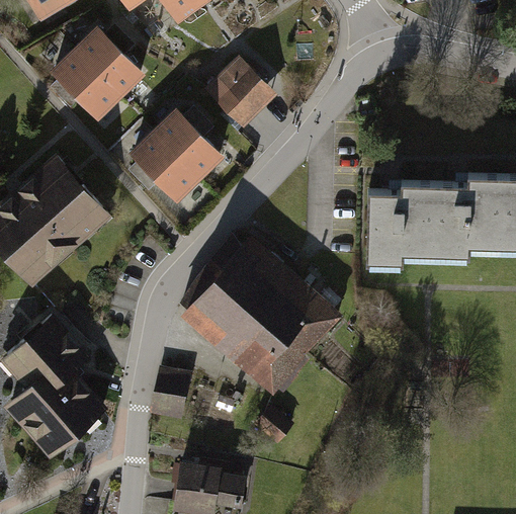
[(25,0),(38,22),(77,0),(25,0)]
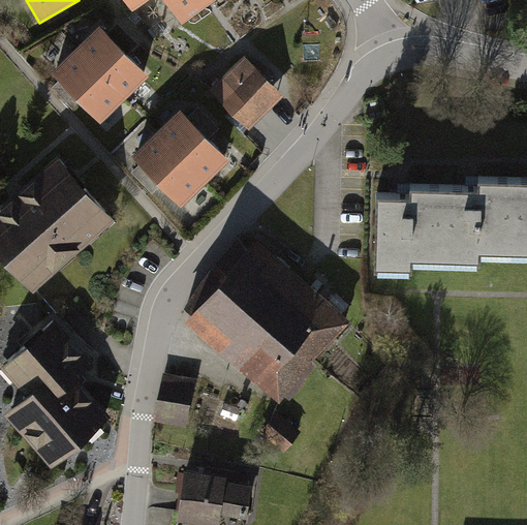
[(162,0),(181,25),(206,7),(200,0),(122,0),(130,11),(146,0),(162,0)]
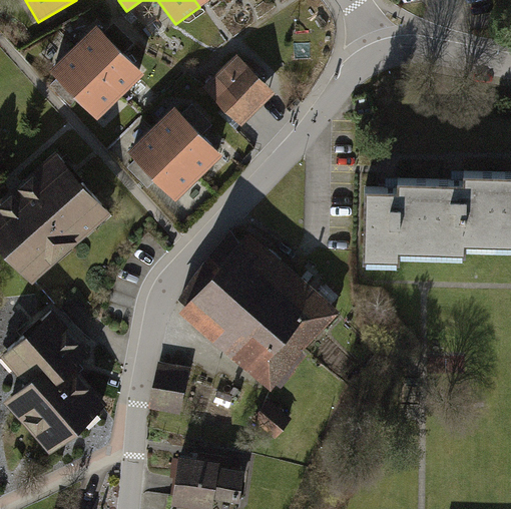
[(142,73),(94,24),(71,46),(119,95),(142,73)]
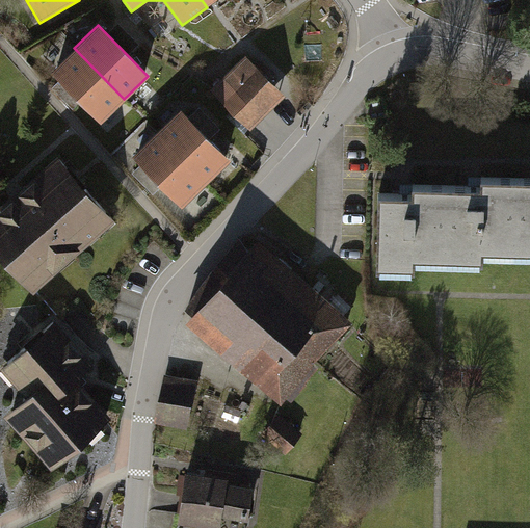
[(100,123),(124,99),(74,48),(49,72),(100,123)]
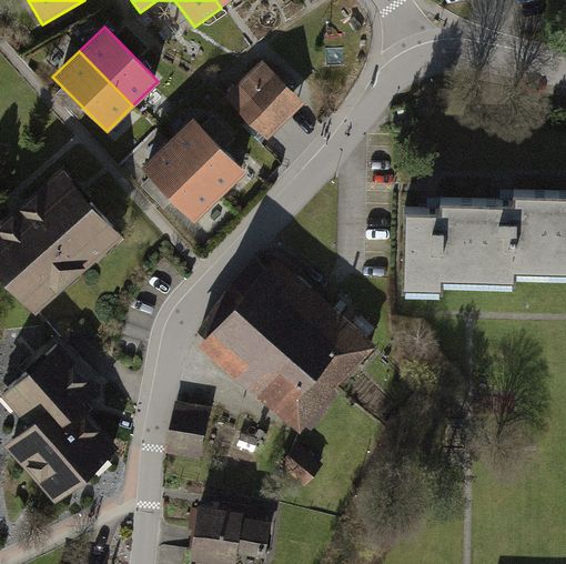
[(303,104),(260,61),(222,99),(265,141),(303,104)]
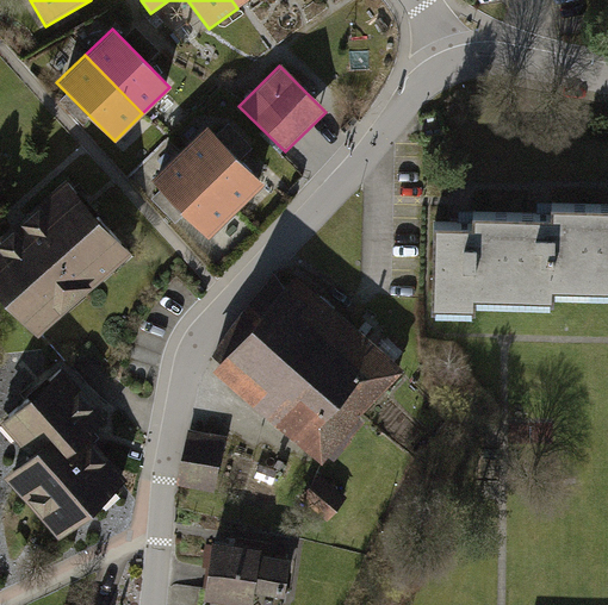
[(262,184),(206,125),(178,153),(235,210),(262,184)]
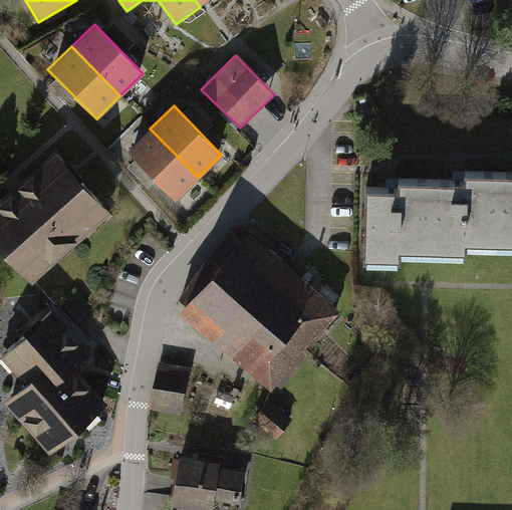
[(174,200),(198,177),(150,129),(126,151),(174,200)]
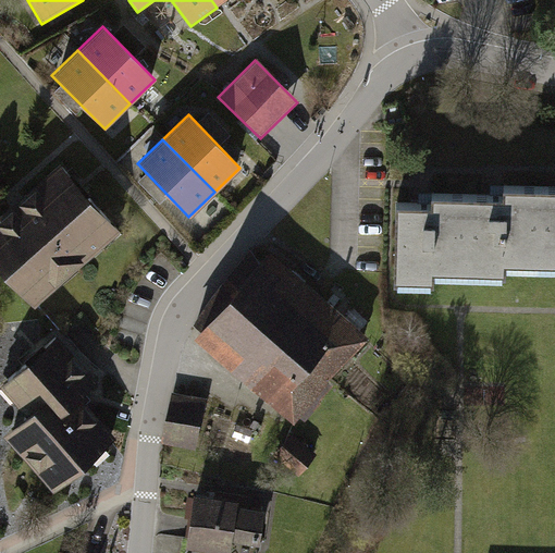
[(116,236),(53,166),(0,212),(0,277),(32,312),(116,236)]
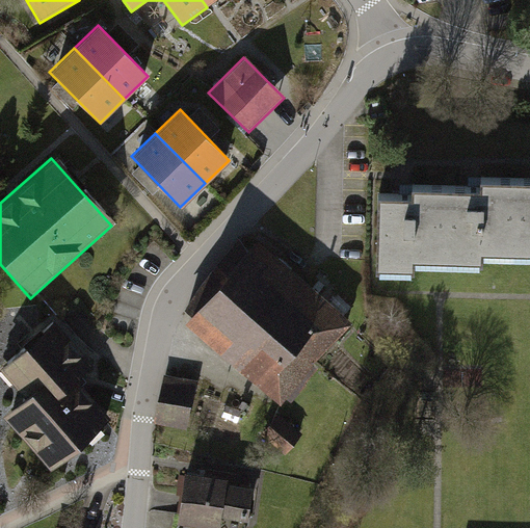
[(481,258),(512,259),(513,183),(478,182),(478,191),(442,190),(441,266),(481,266),(481,258)]
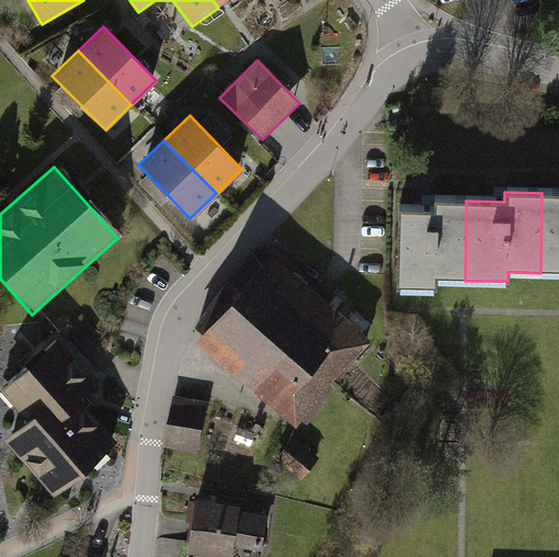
[(558,193),(542,193),(540,273),(558,272),(558,193)]
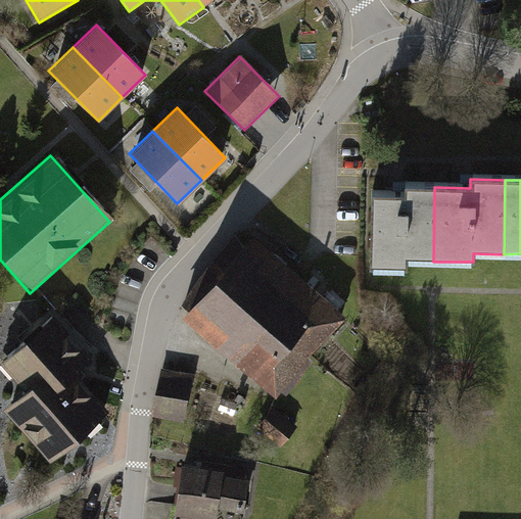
[(405,261),(433,262),(434,187),(403,187),(403,195),(368,195),(367,270),(405,270),(405,261)]
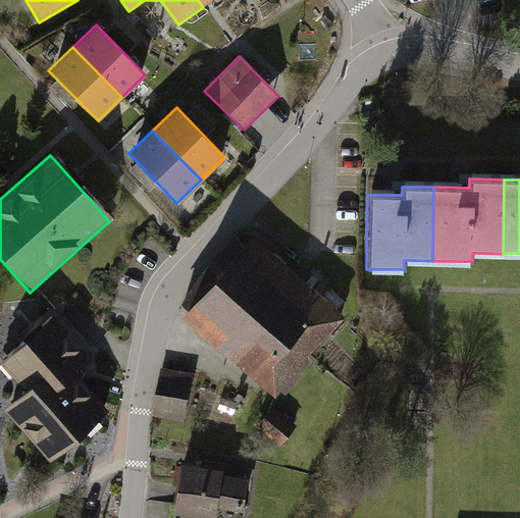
[(263,323),(306,359),(344,315),(310,288),(250,237),(243,246),(234,234),(215,255),(197,278),(179,304),(187,311),(180,319),(230,362),(263,323)]
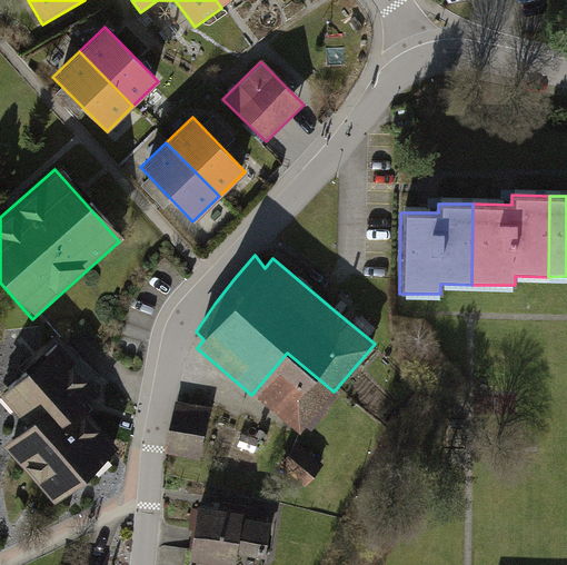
[(25,424),(0,445),(52,505),(118,449),(81,406),(98,390),(58,344),(0,394),(0,396),(25,424)]
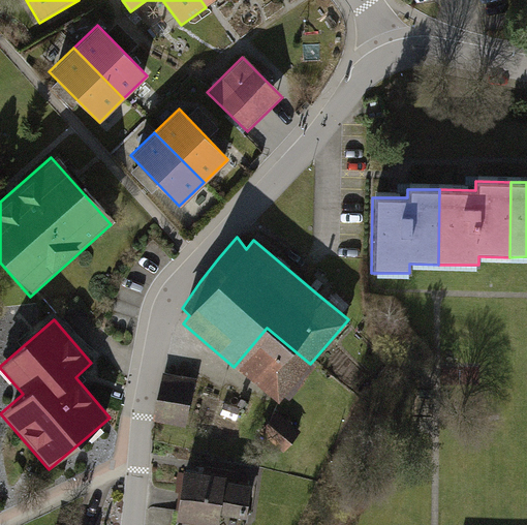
[(314,368),(310,364),(267,328),(234,367),(253,382),(278,404),(283,397),(288,402),(303,384),(301,383),(314,368)]
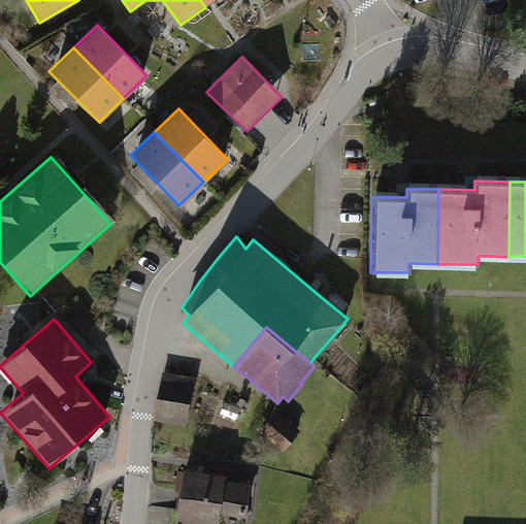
[(195,381),(162,374),(153,423),(186,430),(195,381)]
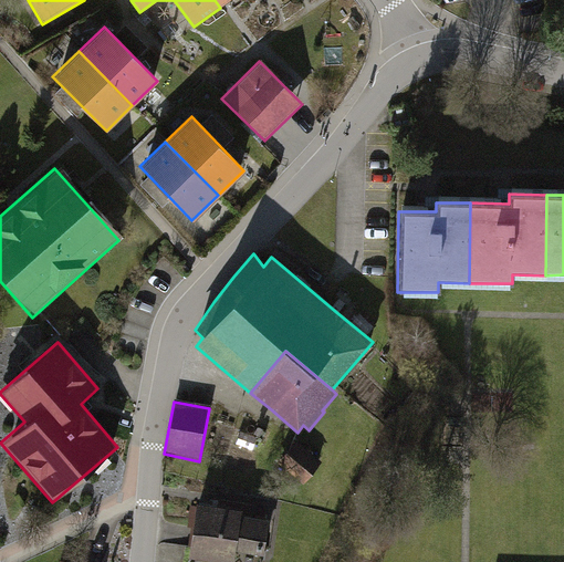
[(294,443),(275,466),(301,487),(321,465),(294,443)]
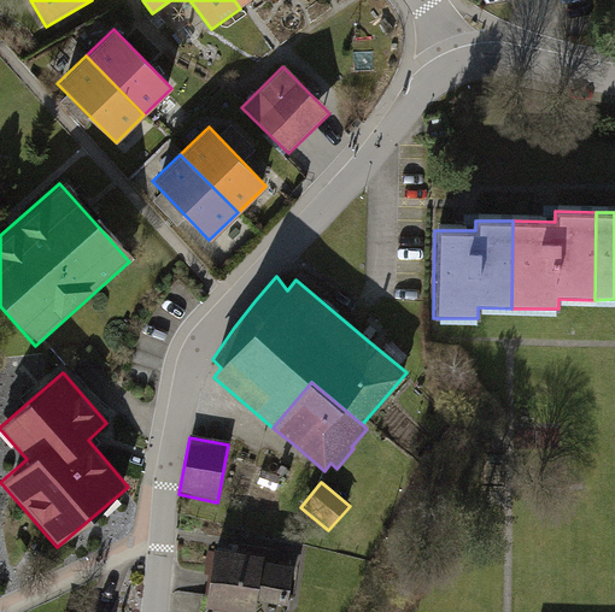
[(264,563),(215,554),(205,611),(256,611),(257,606),(287,611),(294,570),(264,566),(264,563)]
